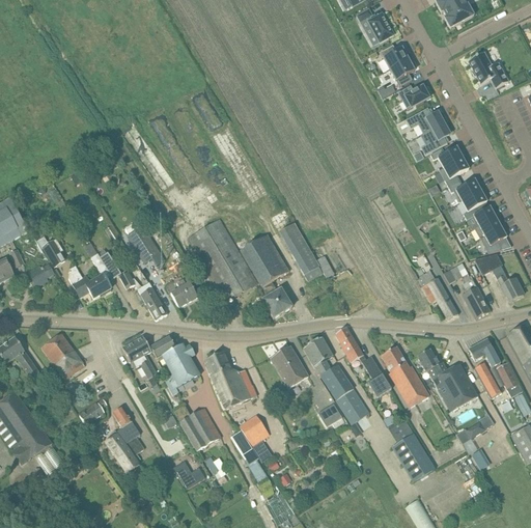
[(438,0),(436,1),(441,11),(443,10),(446,16),(444,17),(450,27),(474,15),(466,0),(438,0)]
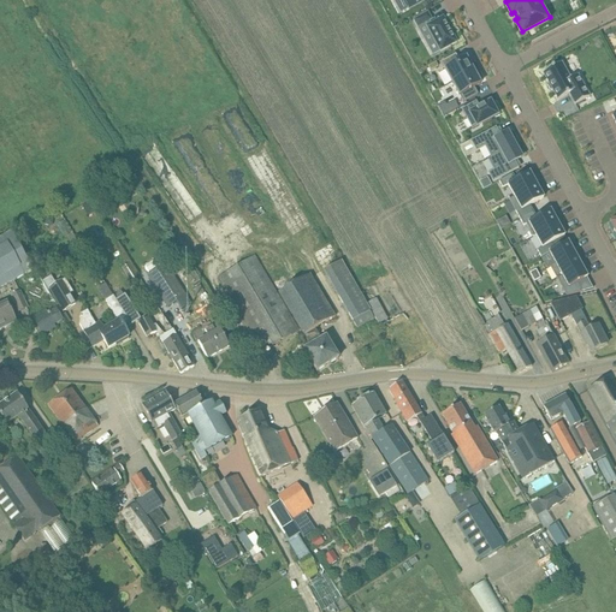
[(457,39),(443,13),(431,21),(430,17),(432,16),(427,9),(413,17),(418,24),(425,21),(440,48),(457,39)]
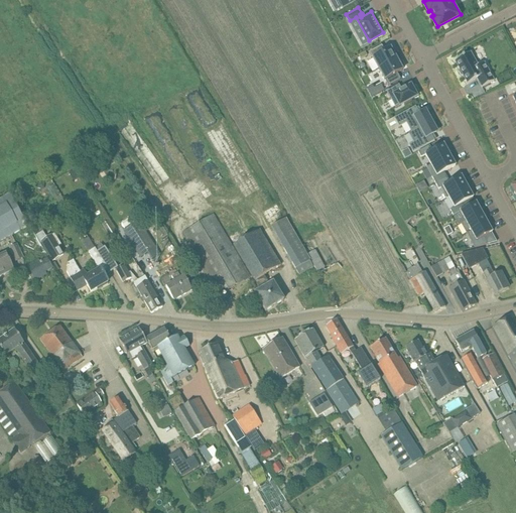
[(382,42),(369,49),(379,67),(396,56),(396,55),(397,54),(394,49),(393,49),(390,45),(385,48),(382,42)]
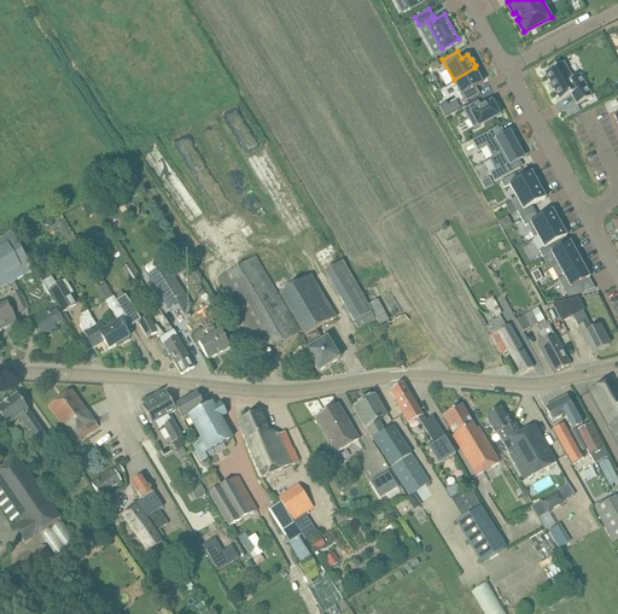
[(564,59),(544,70),(560,97),(571,91),(577,101),(592,93),(579,71),(572,76),(564,59)]
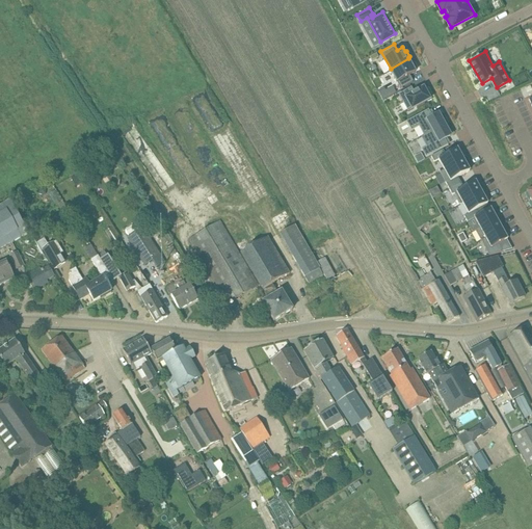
[(408,58),(391,69),(400,86),(413,79),(409,73),(415,70),(408,58)]
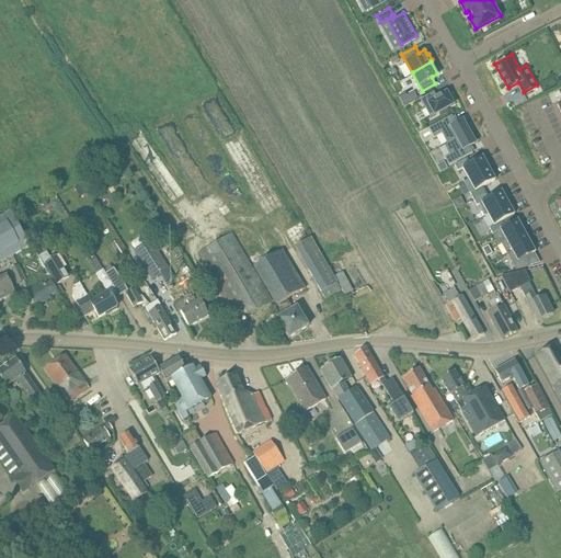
[(434,89),(420,97),(431,115),(442,109),(450,103),(451,104),(456,102),(453,97),(450,97),(447,90),(437,95),(434,89)]
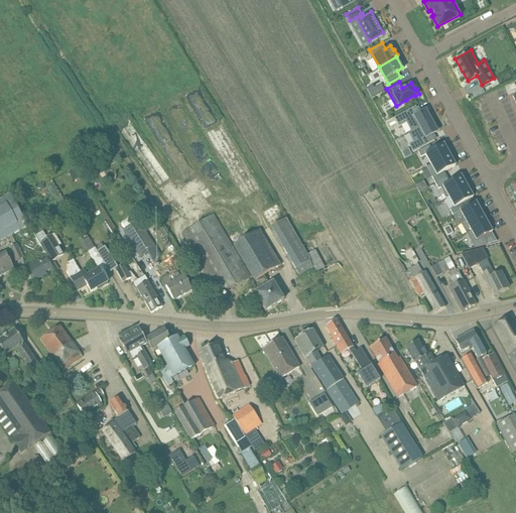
[(415,104),(386,120),(391,129),(399,124),(399,125),(406,121),(411,129),(430,119),(425,108),(421,110),(419,111),(416,105),(415,104)]
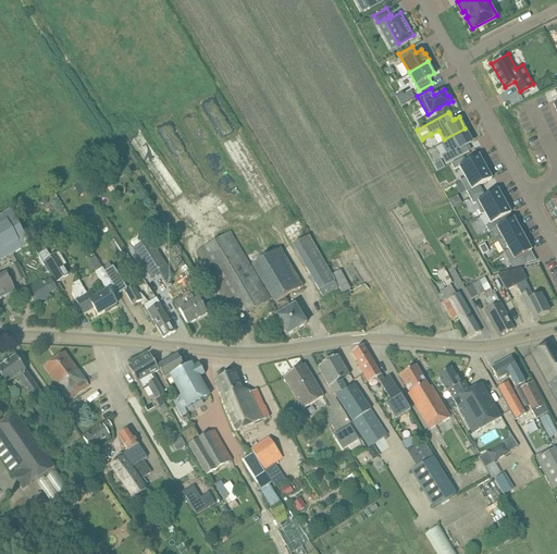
[(444,139),(441,140),(446,150),(442,154),(446,161),(469,149),(466,143),(468,142),(471,139),(465,128),(444,139)]
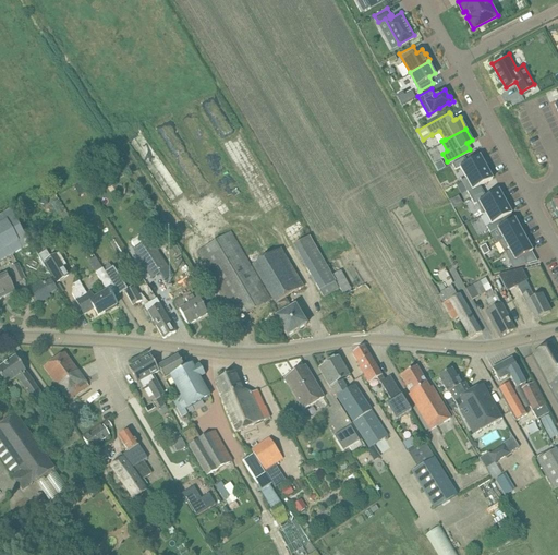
[(464,155),(452,161),(456,167),(460,165),(466,176),(486,165),(480,154),(468,160),(464,155)]
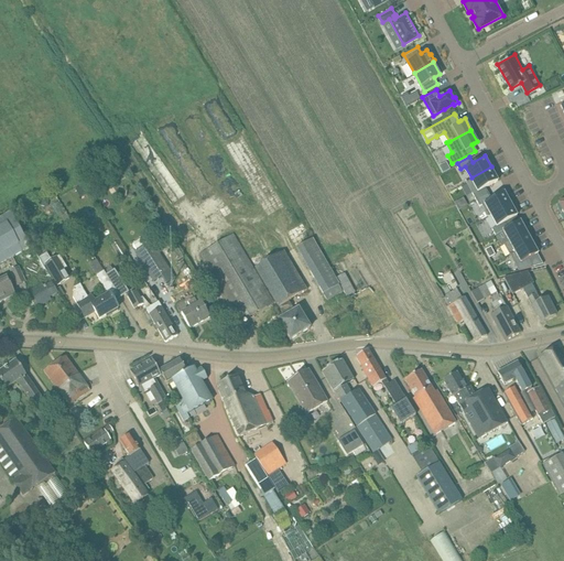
[(446,161),(440,164),(443,170),(449,166),(446,161)]
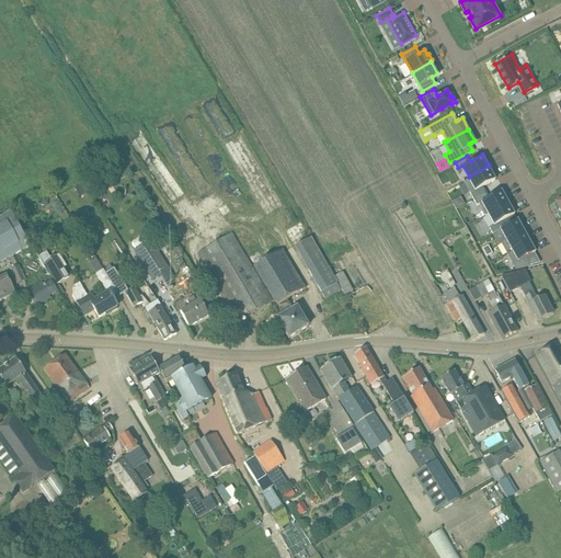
[(469,177),(464,179),(473,196),(485,190),(483,184),(495,178),(489,166),(469,177)]
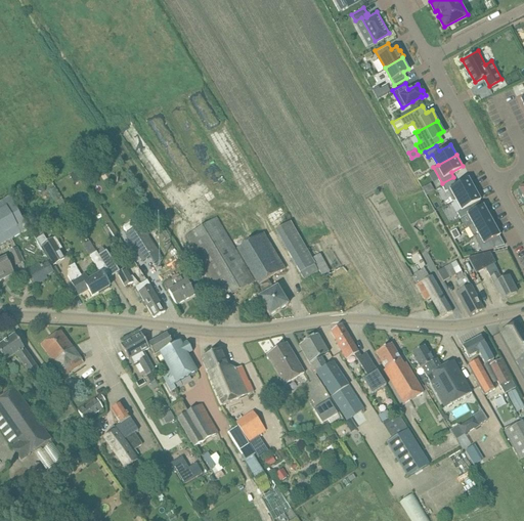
[(453,177),(442,183),(445,189),(447,188),(453,199),(455,198),(474,187),(469,176),(456,182),(453,177)]
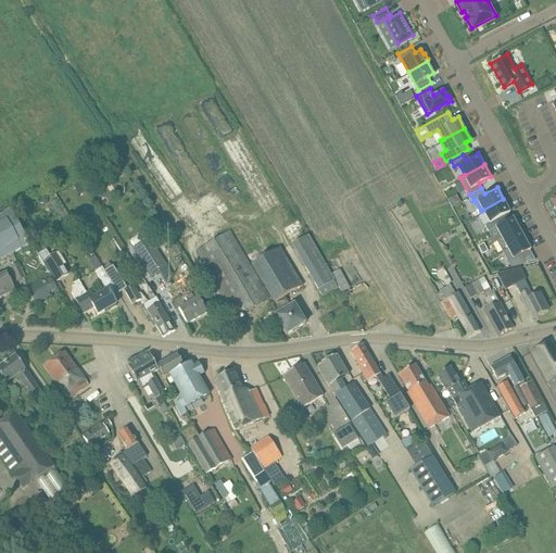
[(503,199),(483,210),(490,221),(484,224),(489,229),(495,225),(501,223),(497,216),(509,210),(503,199)]
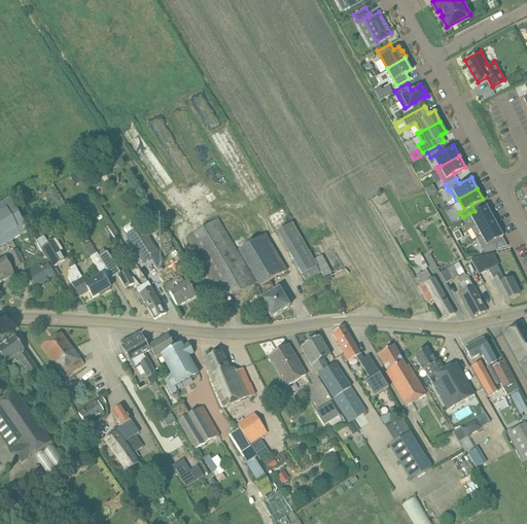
[(0,244),(27,231),(9,198),(0,202),(0,244)]
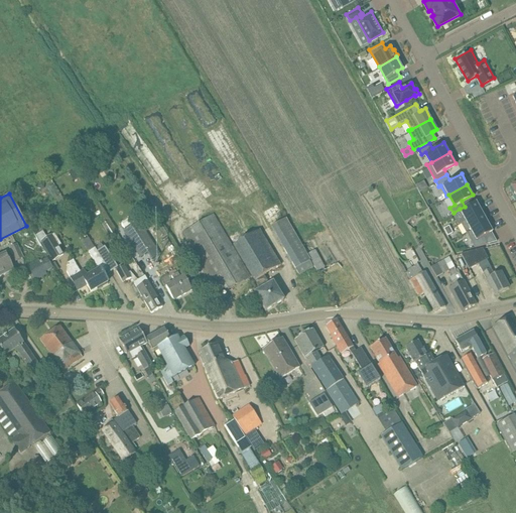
[(465,207),(460,209),(466,219),(482,210),(476,200),(465,207)]
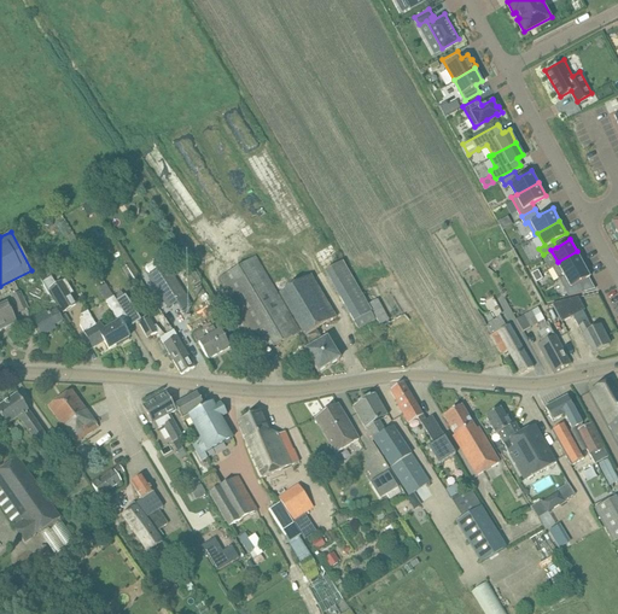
[(558,262),(552,264),(559,276),(583,263),(577,251),(558,262)]
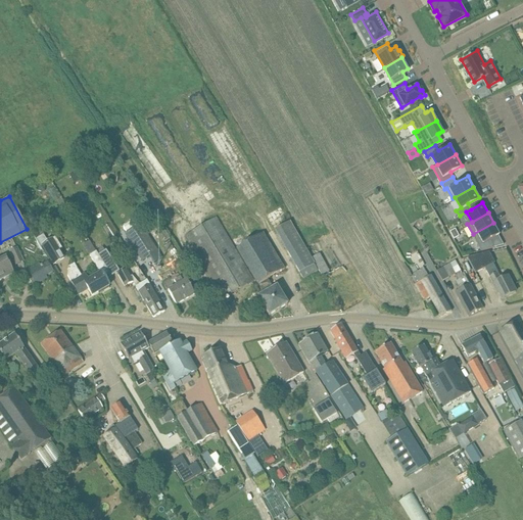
[(187,232),(219,286),(224,295),(253,278),(217,215),(187,232)]
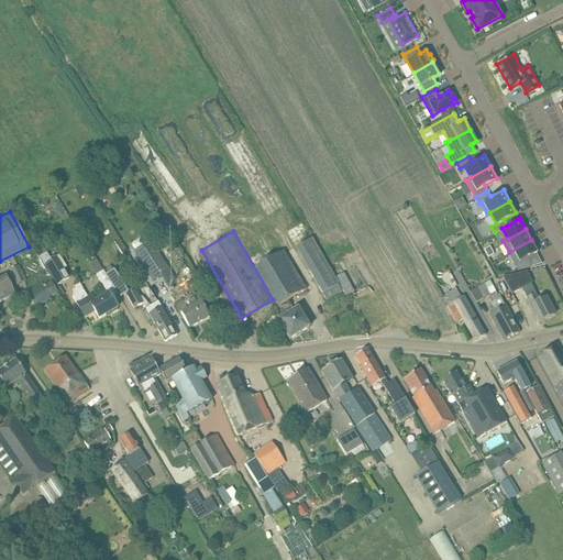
[(296,244),(327,297),(342,288),(345,295),(355,289),(344,270),(334,275),(311,235),(296,244)]
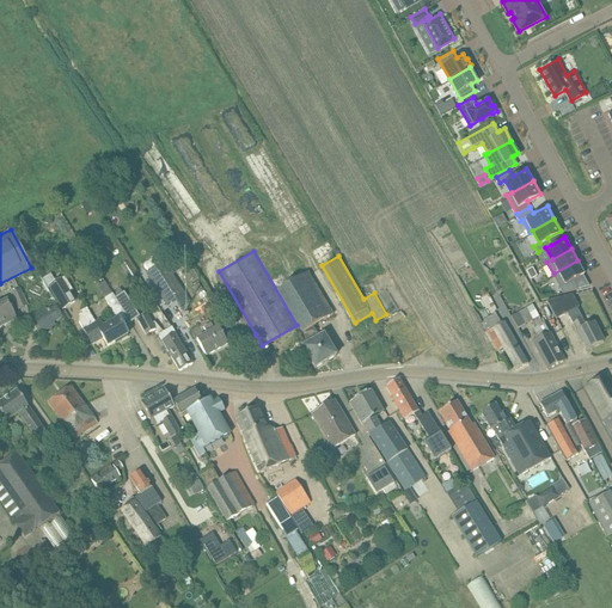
[(122,263),(130,275),(138,270),(128,258),(122,263)]
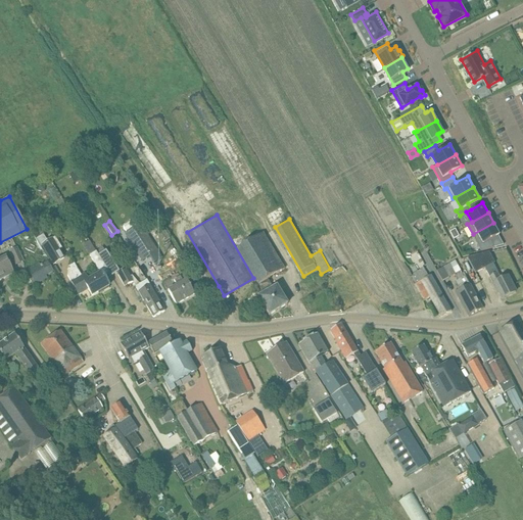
[(126,231),(143,258),(158,248),(141,221),(126,231)]
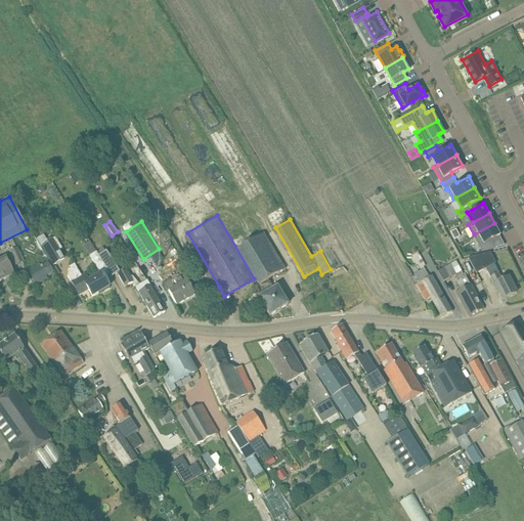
[(474,234),(482,249),(495,246),(491,237),(499,233),(494,223),(474,234)]
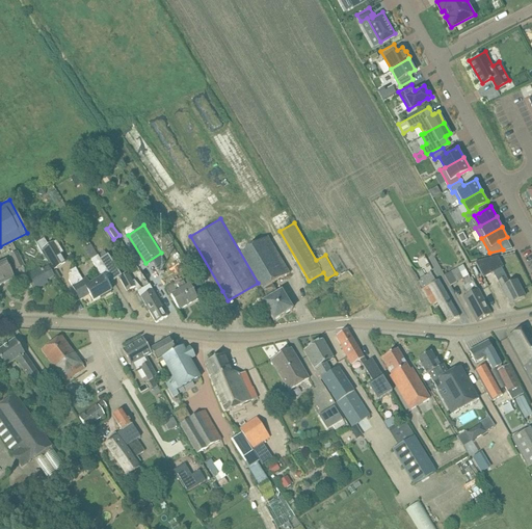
[(35,235),(40,242),(45,240),(41,232),(35,235)]
